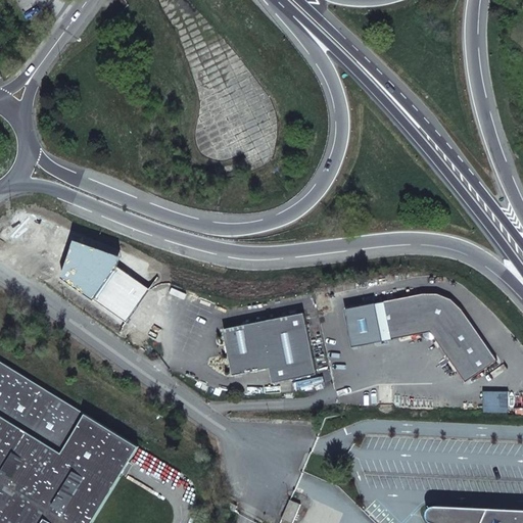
[(72,240),(60,277),(126,322),(148,289),(115,267),(120,257),(72,240)]
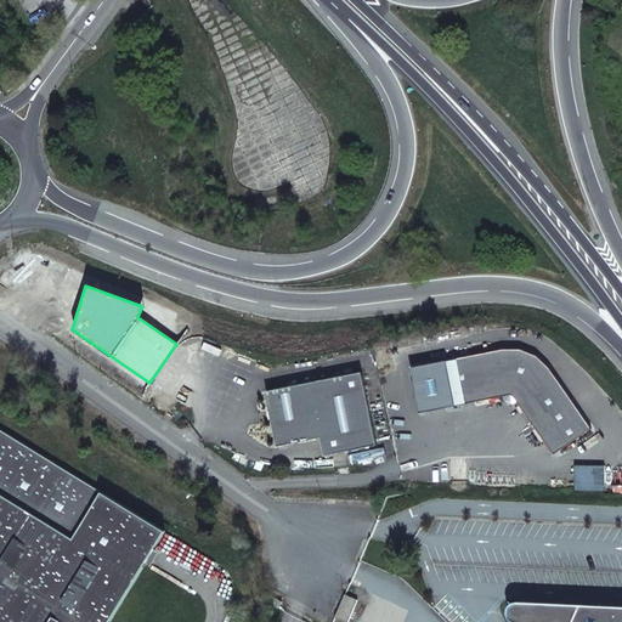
[(550,368),(537,356),(521,350),(504,349),(450,360),(458,406),(504,396),(504,397),(505,401),(507,401),(508,402),(512,403),(515,403),(516,402),(554,454),(592,429),(550,368)]
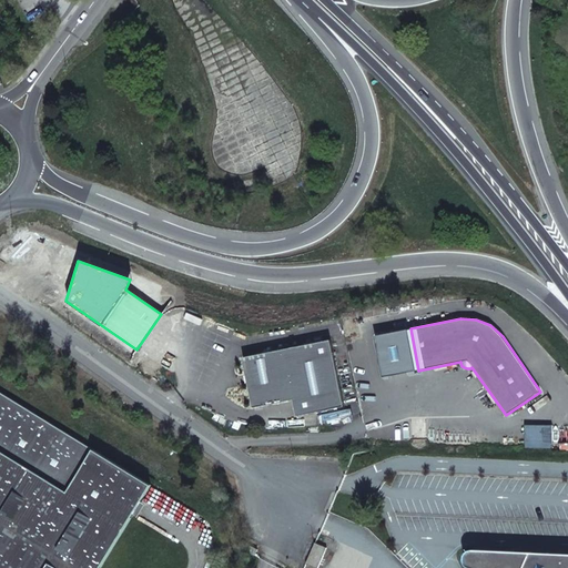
[(331,341),(243,358),(253,408),(294,401),(296,417),(344,407),(331,341)]
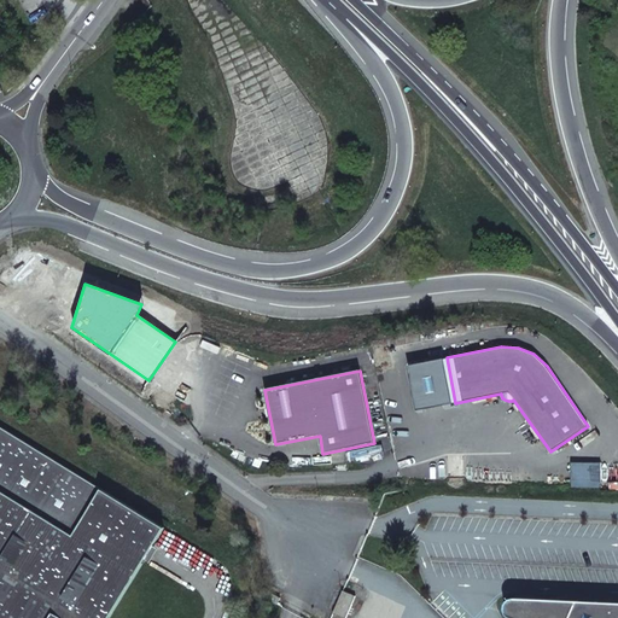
[(0,617),(109,617),(165,528),(0,425),(0,617)]
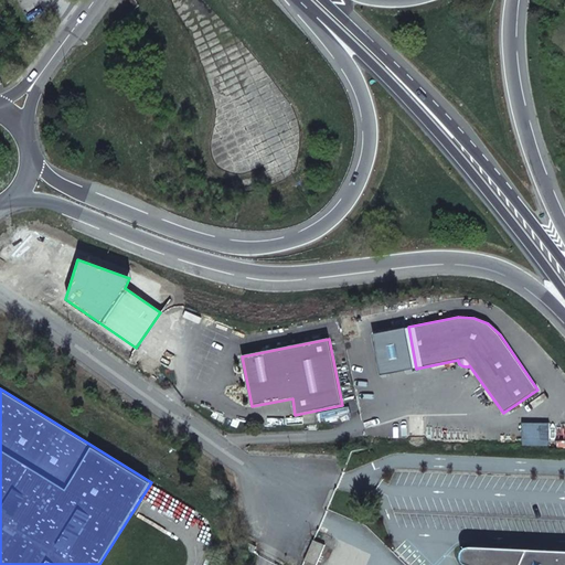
[(522,440),(550,440),(550,423),(522,423),(522,440)]
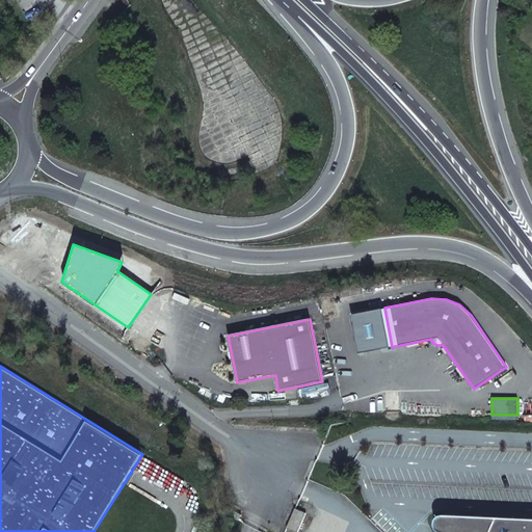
[(295,508),(287,528),(295,531),(297,531),(306,513),(295,508)]
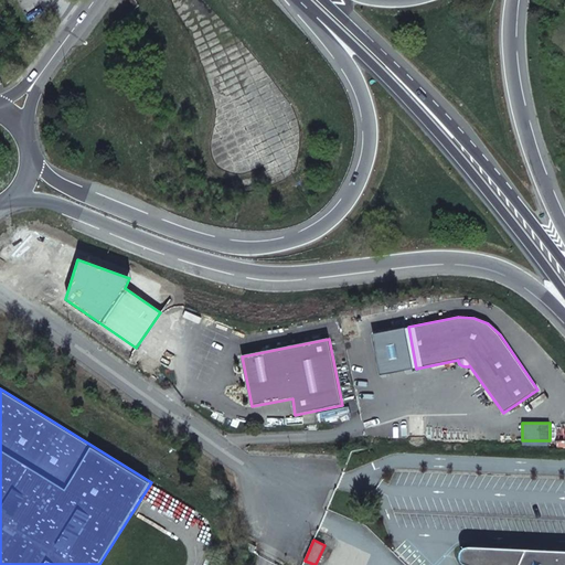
[(462,560),(464,562),(466,563),(469,564),(564,564),(564,551),(469,546),(467,547),(465,548),(462,552),(462,553),(461,554),(461,557),(462,560)]
